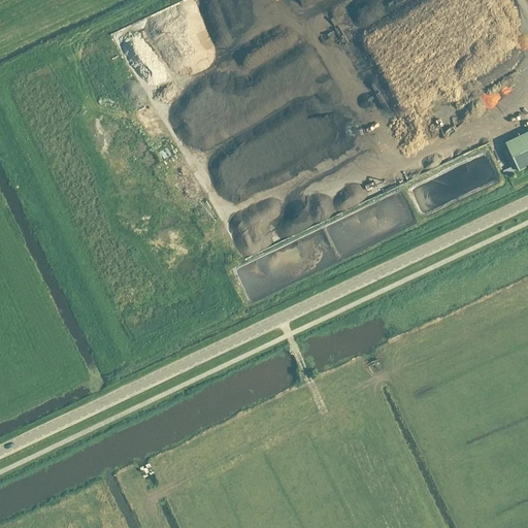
[(144,121),(142,122),(141,116),(130,120),(133,132),(146,129),(144,121)]
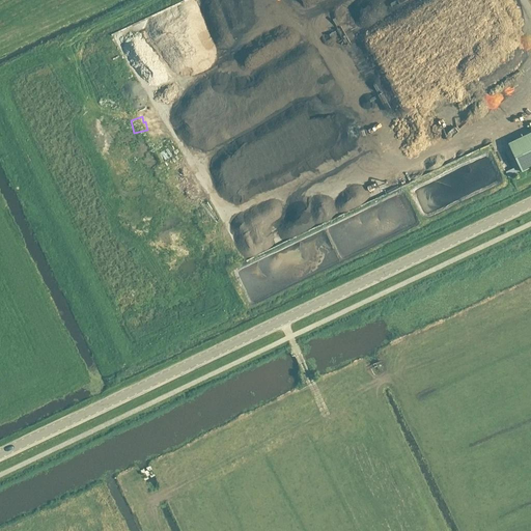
[(530,133),(507,144),(521,172),(530,167),(530,133)]
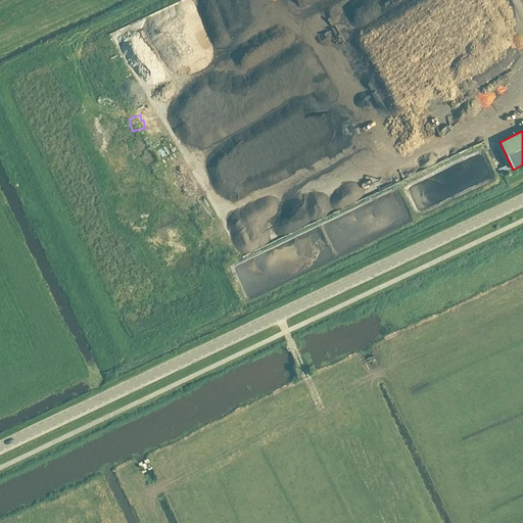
[(152,168),(164,161),(161,155),(149,162),(152,168)]
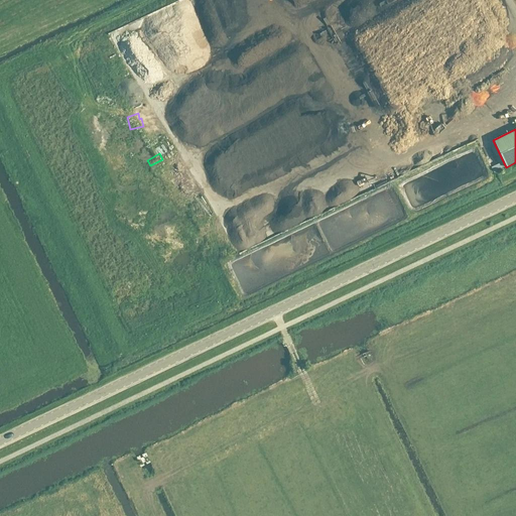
[(492,169),(503,164),(501,161),(490,165),(492,169)]
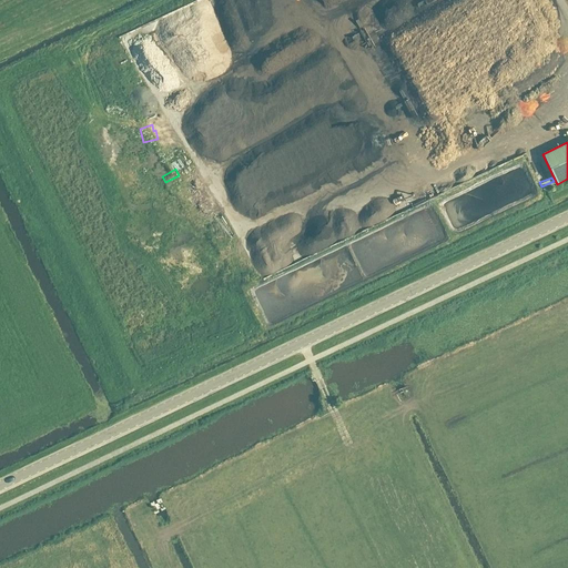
[(161,529),(169,525),(163,515),(155,518),(161,529)]
